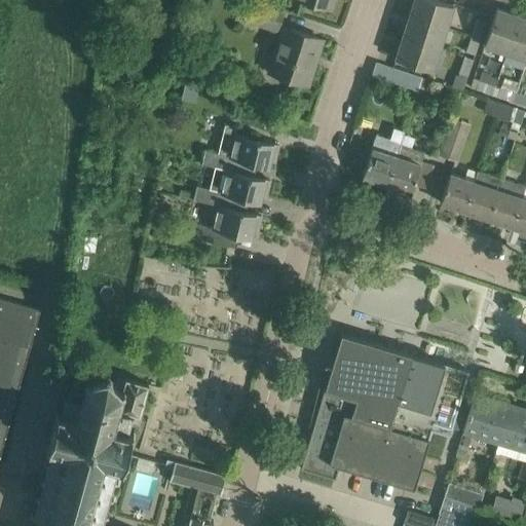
[(453,5),(452,5),(437,0),(413,0),(409,14),(446,27),(453,5)]
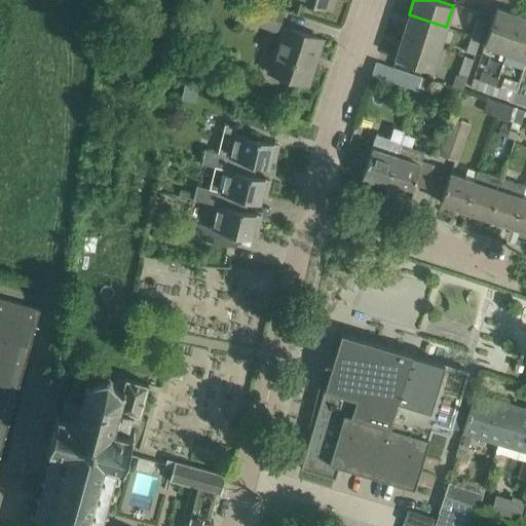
[(518,15),(496,8),(484,45),(505,52),(518,15)]
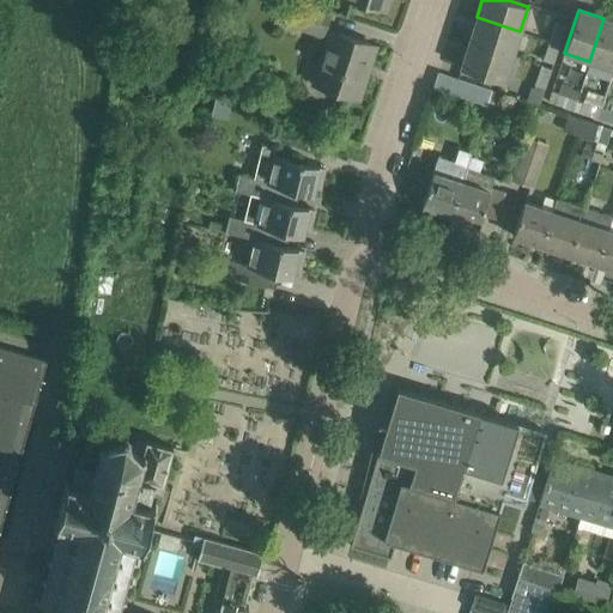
[(511,56),(520,31),(477,17),(468,42),(511,56)]
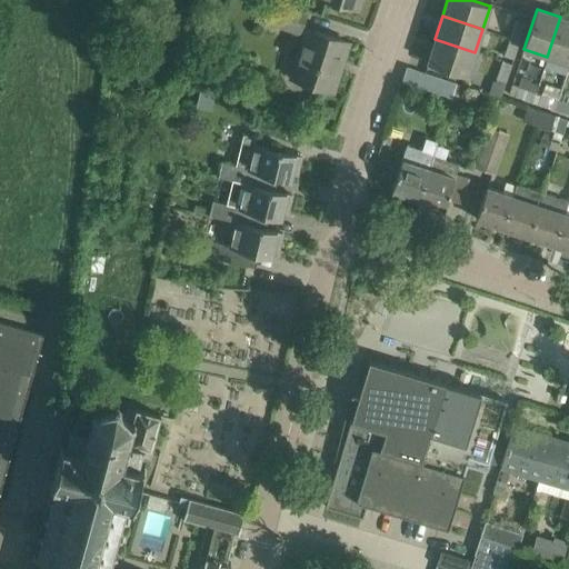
[(568,63),(568,19),(560,17),(547,57),(568,63)]
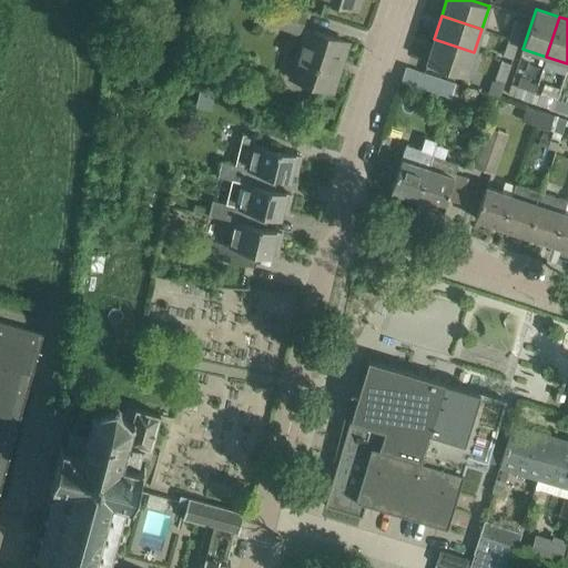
[(518,41),(524,23),(515,21),(509,38),(518,41)]
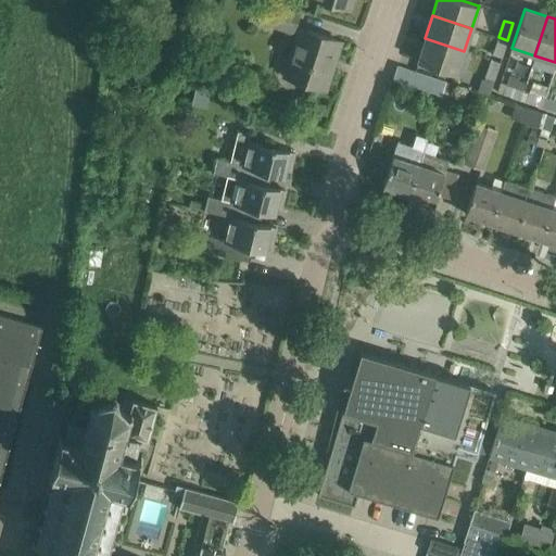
[(336,58),(340,41),(299,28),(285,75),(326,89),(332,68),(330,67),(333,57),(336,58)]
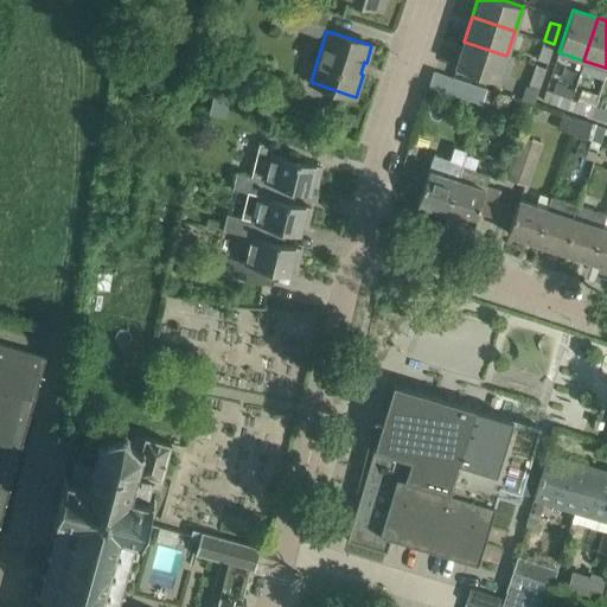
[(544,40),(537,61),(547,65),(554,44),(544,40)]
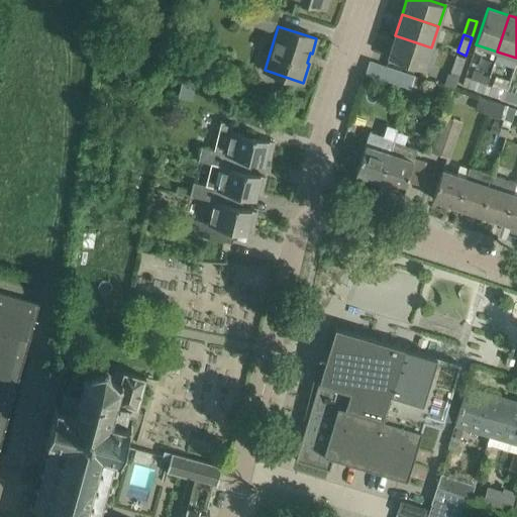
[(388,57),(407,63),(425,69),(431,47),(395,35),(388,57)]
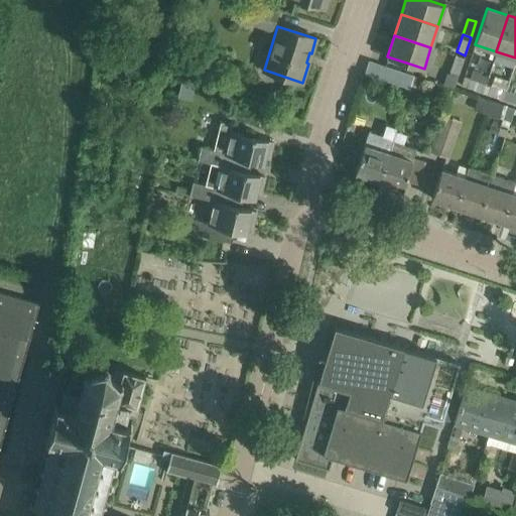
[(455,54),(449,71),(459,75),(465,57),(455,54)]
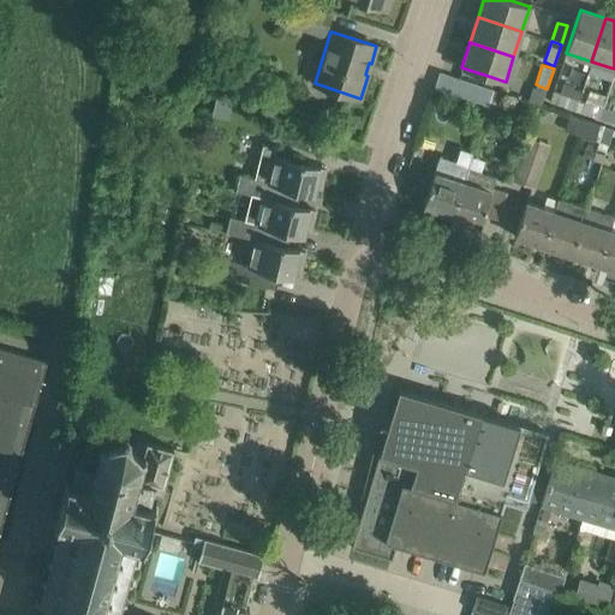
[(435,84),(434,88),(448,93),(453,77),(440,72),(440,75),(439,73),(435,84)]
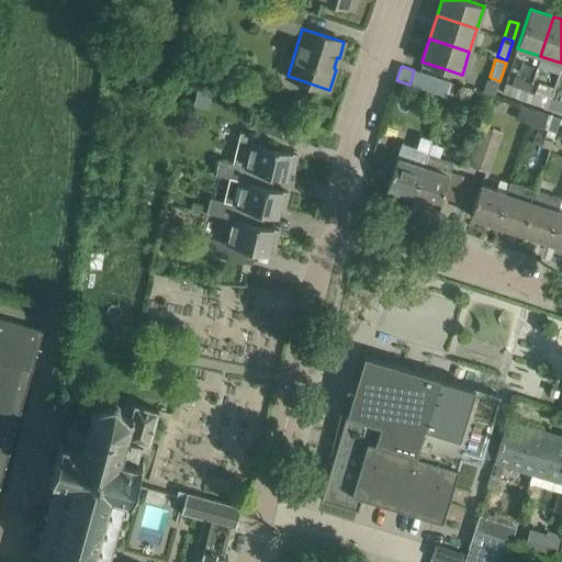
[(433,94),(446,98),(450,83),(437,79),(433,94)]
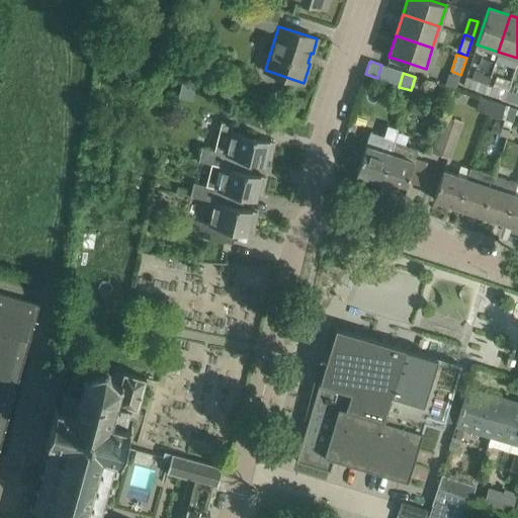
[(485,94),(489,78),(473,73),(468,89),(485,94)]
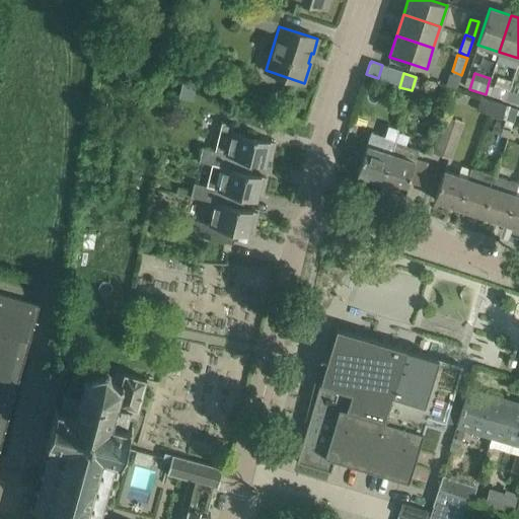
[(412,90),(424,94),(428,80),(416,77),(412,90)]
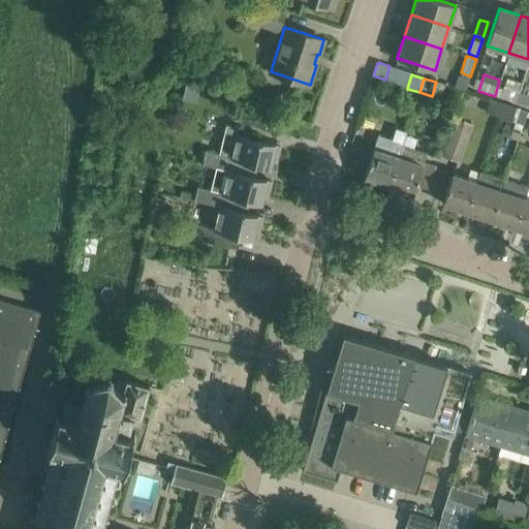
[(519,94),(502,89),(499,98),(516,103),(519,94)]
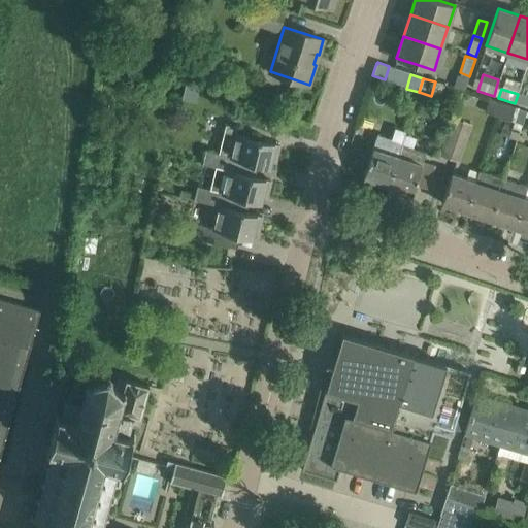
[(527,97),(521,96),(518,94),(515,103),(527,107),(527,97)]
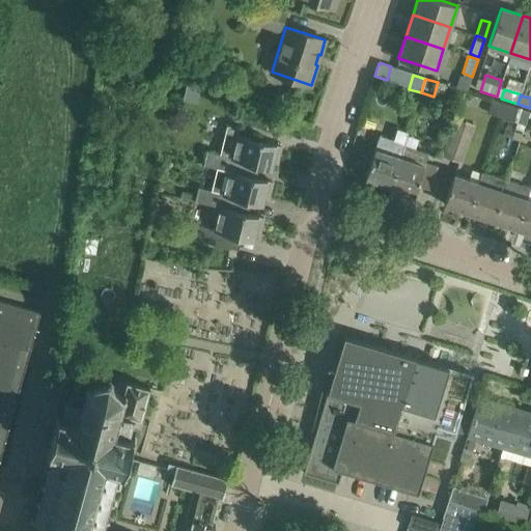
[(504,105),(492,101),(487,114),(499,118),(504,105)]
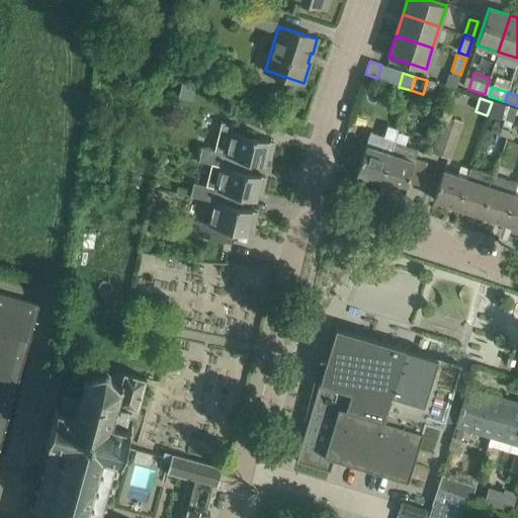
[(515,109),(492,102),(487,115),(511,122),(515,109)]
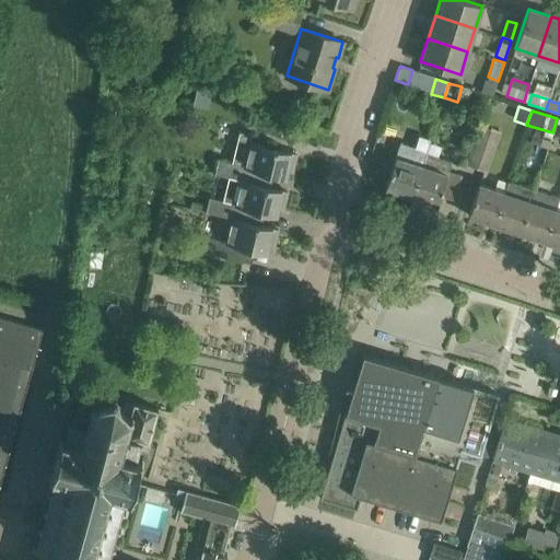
[(482,128),(469,165),(485,171),(497,132),(482,128)]
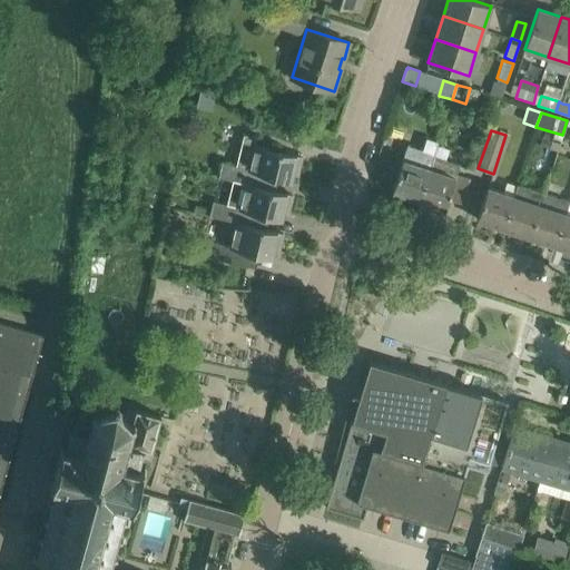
[(265,189),(266,188),(269,175),(291,180),(292,174),(297,175),(302,156),(238,140),(232,166),(222,164),(218,177),(232,180),(265,189)]
